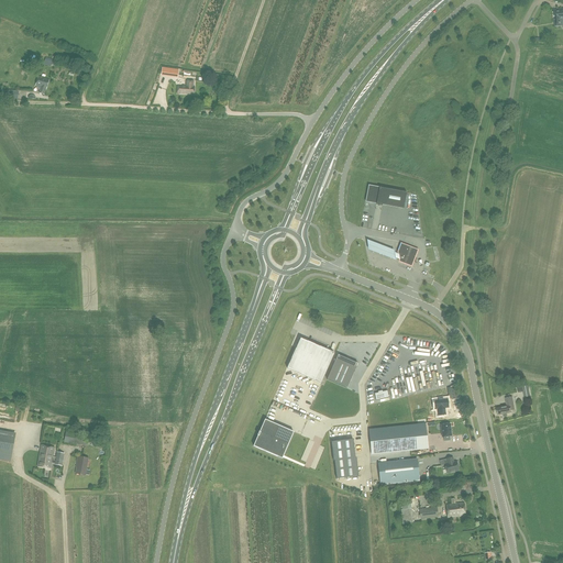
[(562,8),(553,10),(555,26),(562,25),(562,8)]
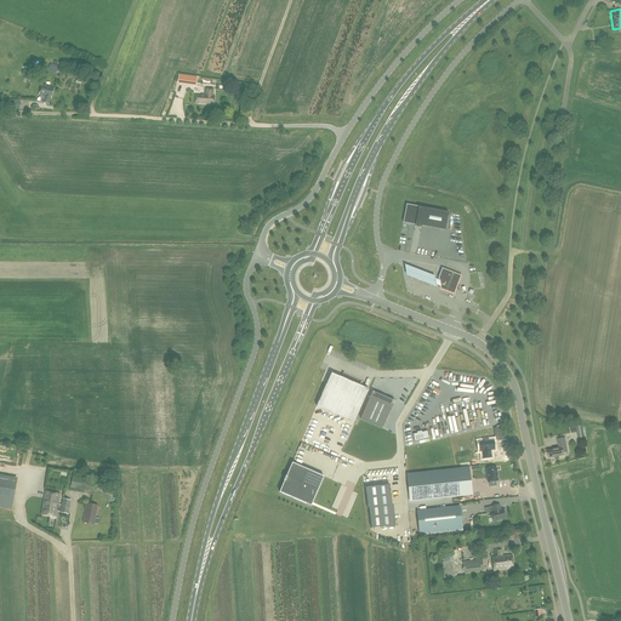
[(49,72),(56,74),(58,67),(50,64),(49,72)]
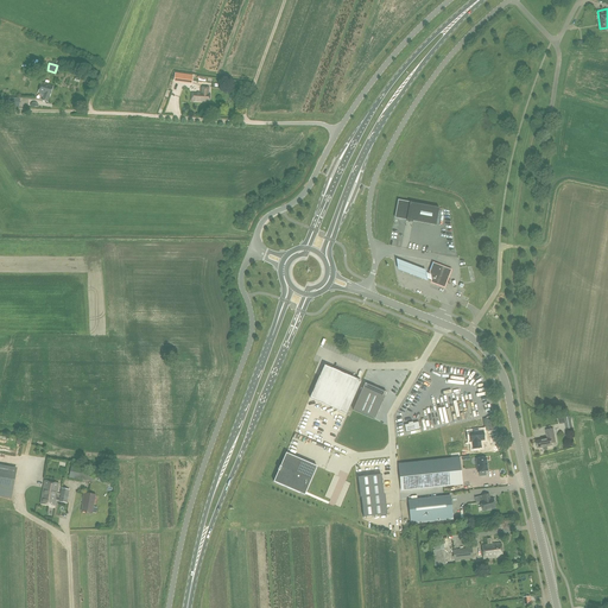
[(54,86),(42,82),(38,93),(44,94),(43,100),(48,102),(50,96),(54,86)]
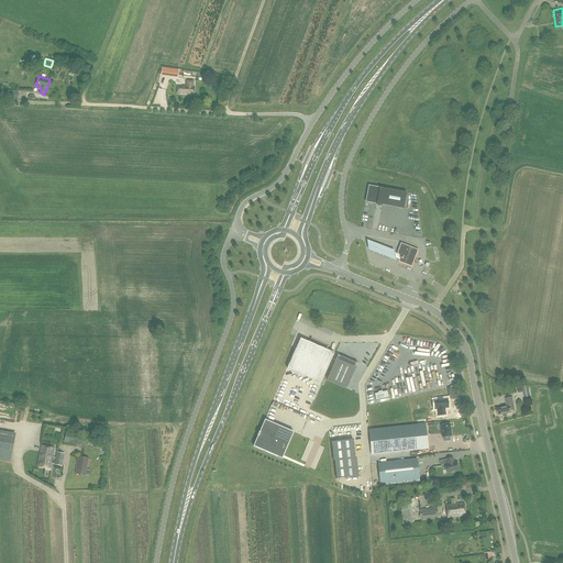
[(194,80),(187,80),(187,86),(178,86),(177,94),(194,95),(195,86),(194,86),(194,80)]
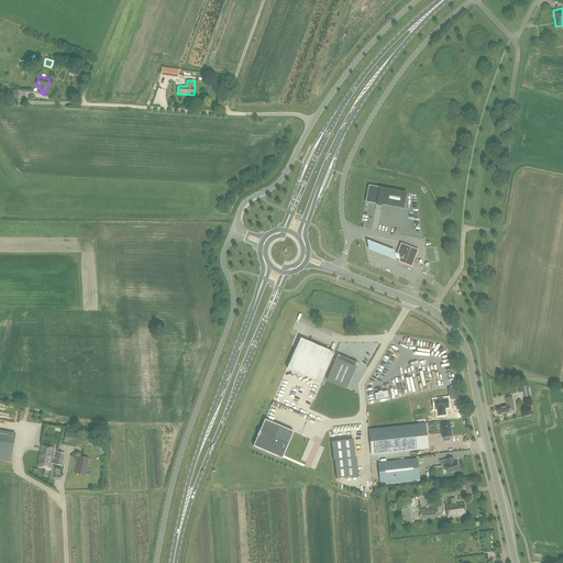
[(18,99),(19,91),(7,90),(7,98),(18,99)]
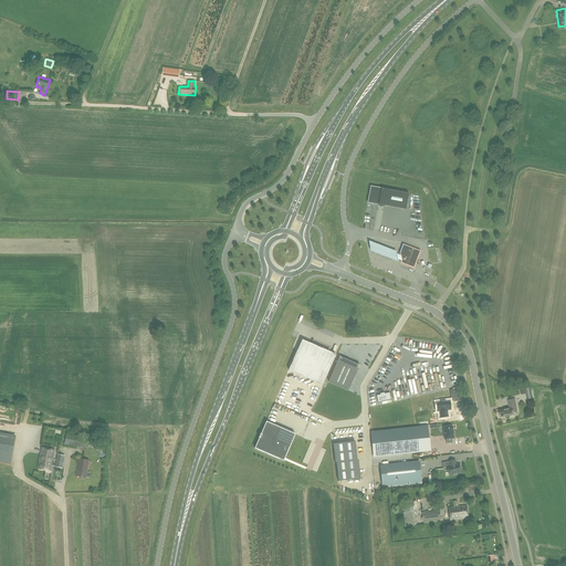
[(406,210),(409,194),(380,188),(381,188),(370,186),(367,202),(378,205),(378,206),(384,207),(384,206),(406,210)]
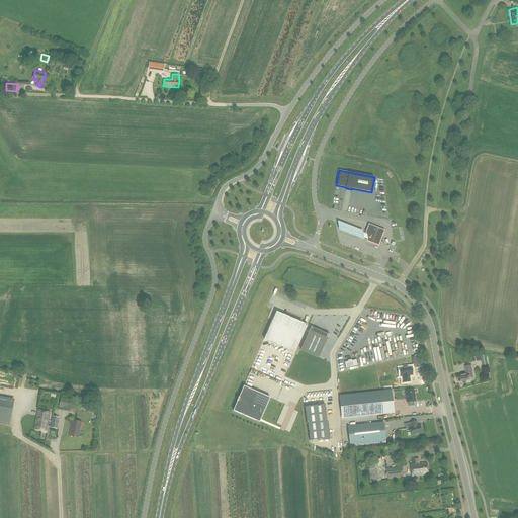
[(346,224),(338,221),(339,230),(347,233),(355,236),(364,240),(363,231),(354,227),(346,224)]
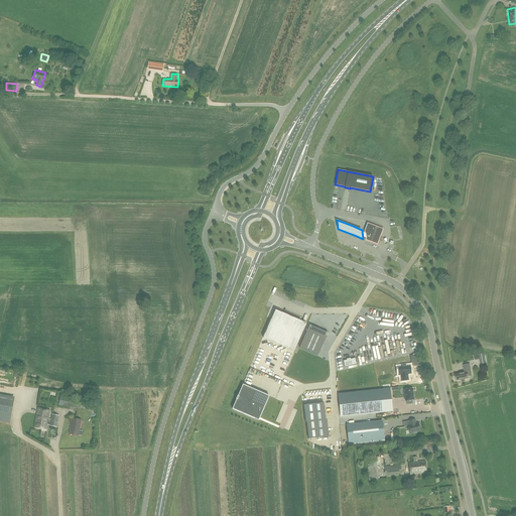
[(366,240),(371,242),(374,233),(380,236),(383,229),(368,223),(365,231),(366,240)]
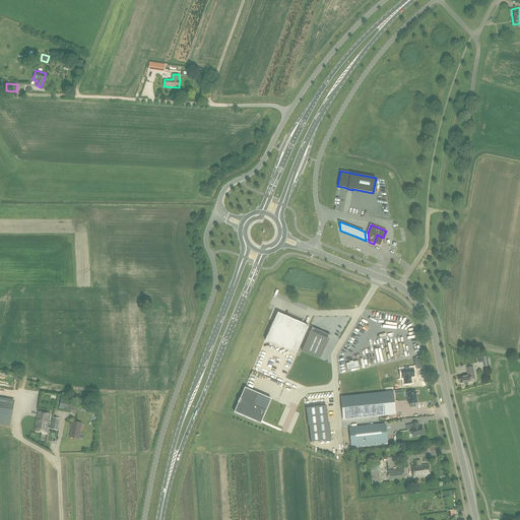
[(330,335),(311,327),(301,350),(319,359),(330,335)]
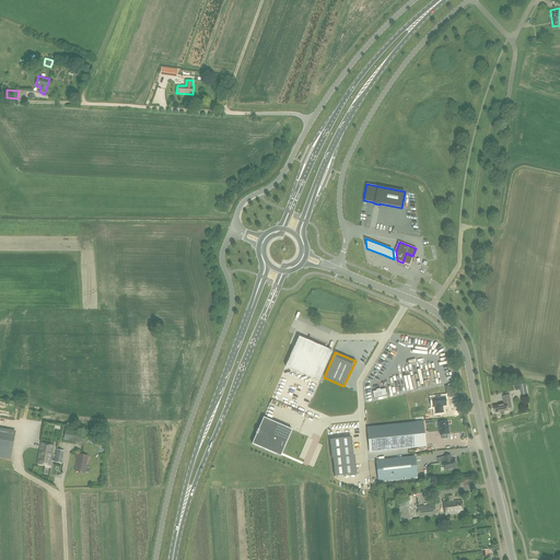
[(520,386),(522,396),(527,395),(525,383),(520,384),(520,382),(514,383),(515,387),(520,386)]
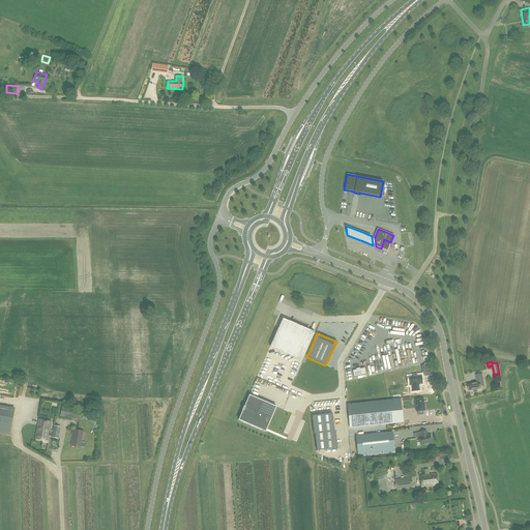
[(356,370),(352,371),(354,377),(365,374),(364,367),(360,369),(356,370)]
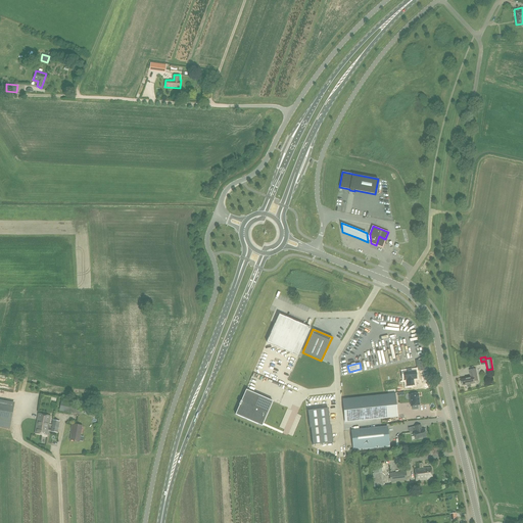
[(469,378),(462,379),(463,385),(470,384),(470,381),(472,381),(472,382),(475,381),(478,381),(476,369),(470,370),(471,377),(469,378)]
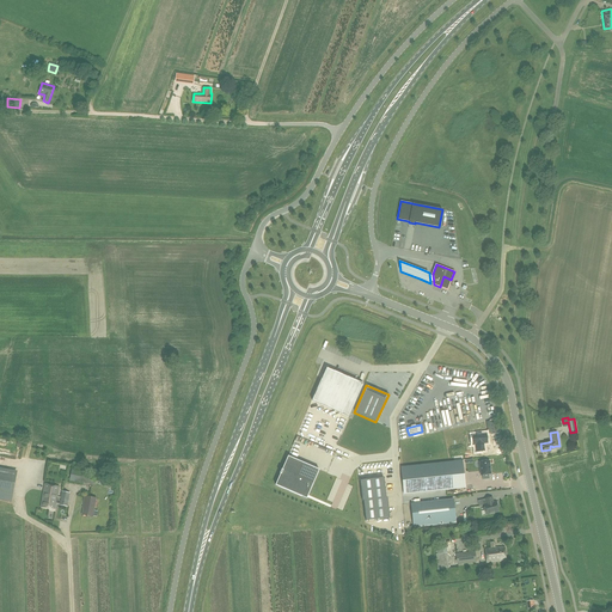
[(483,444),(487,442),(485,434),(472,435),(473,445),(475,444),(476,452),(484,451),(483,444)]
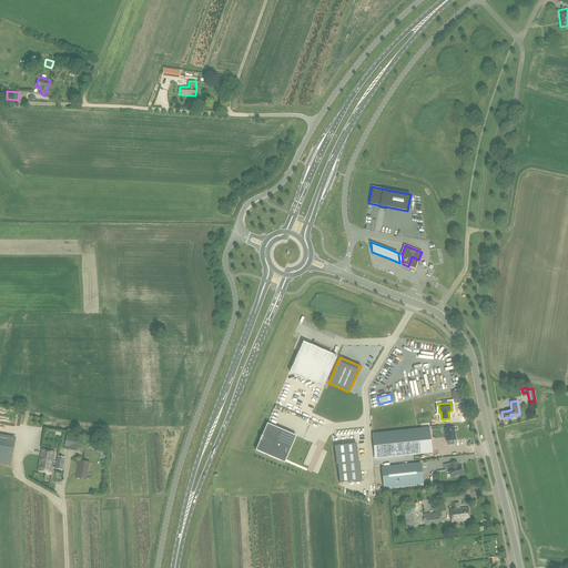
[(267,424),(255,450),(284,463),(296,436),(267,424)]
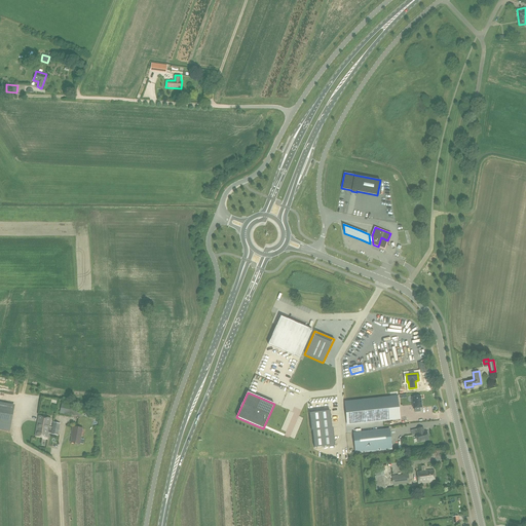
[(398,396),(349,400),(352,424),(400,419),(398,396)]
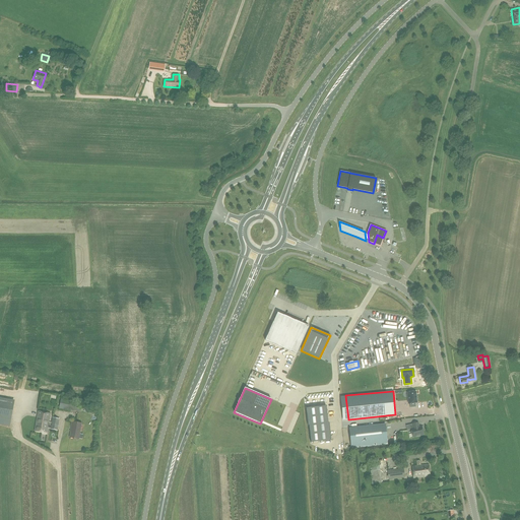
[(415,391),(407,392),(408,403),(410,403),(410,407),(415,407),(415,403),(416,402),(415,391)]
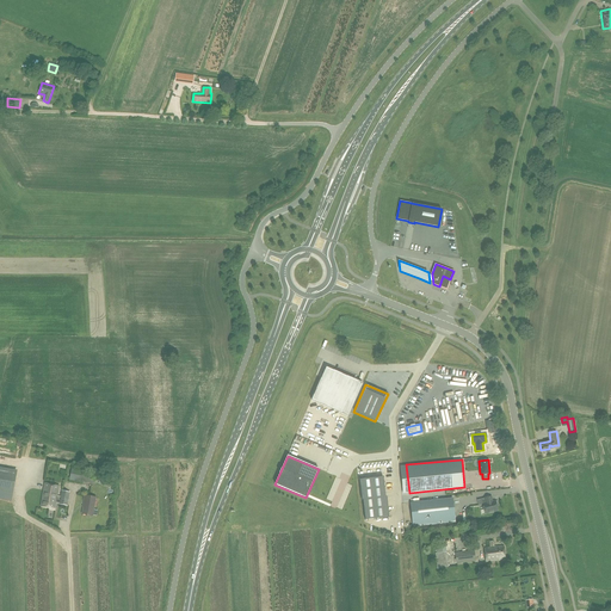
[(94,483),(97,471),(72,468),(69,480),(94,483)]
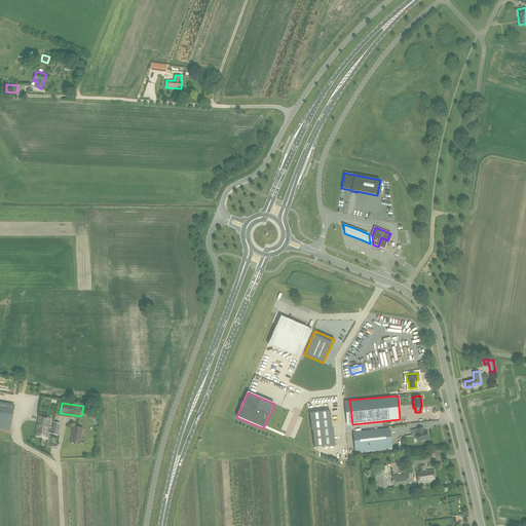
[(0,428),(10,431),(14,409),(0,406),(0,428)]
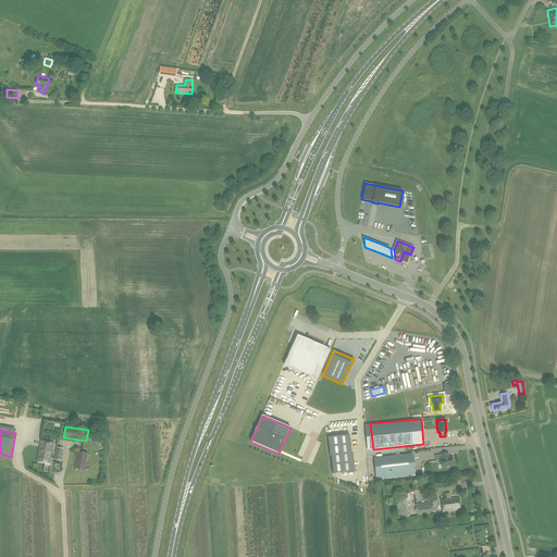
[(349,435),(327,437),(330,456),(331,456),(333,474),(355,471),(353,453),(351,453),(349,435)]
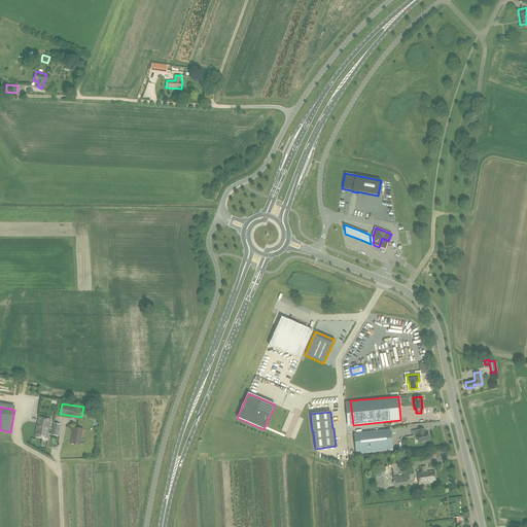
[(50,433),(50,434),(55,435),(59,436),(61,424),(53,423),(51,428),(49,427),(50,419),(38,417),(35,436),(47,438),(48,433),(50,433)]
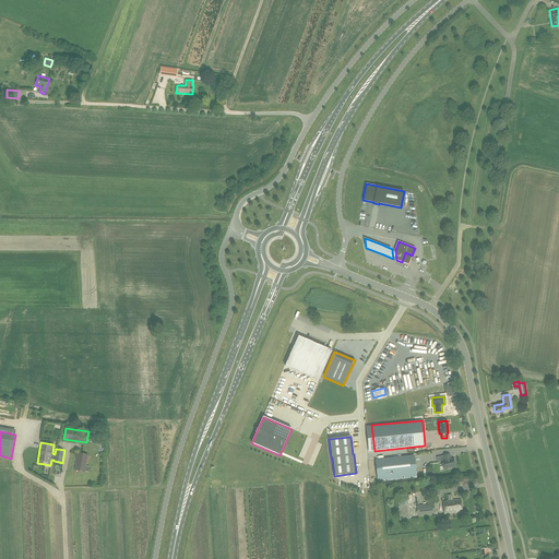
[(85,472),(88,454),(79,453),(76,461),(79,462),(78,463),(76,471),(85,472)]
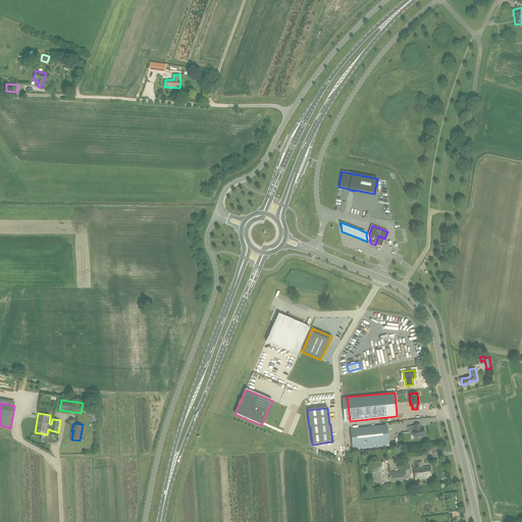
[(414,438),(425,436),(423,428),(421,428),(420,424),(414,426),(415,430),(412,430),(414,438)]
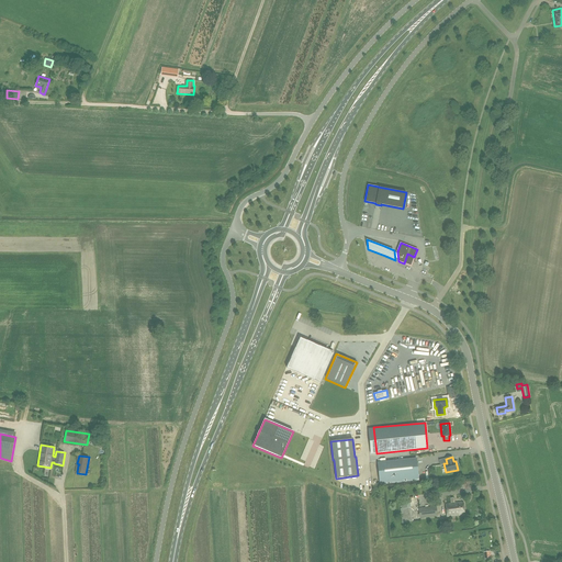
[(378,463),(380,485),(418,481),(416,458),(378,463)]
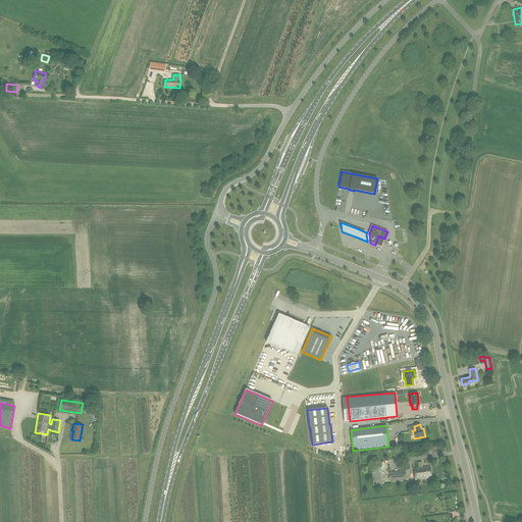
[(431,478),(430,466),(414,468),(415,479),(431,478)]
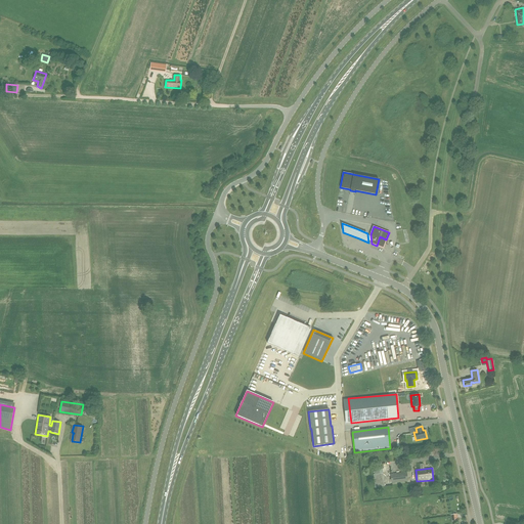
[(406,472),(390,473),(391,482),(407,480),(406,472)]
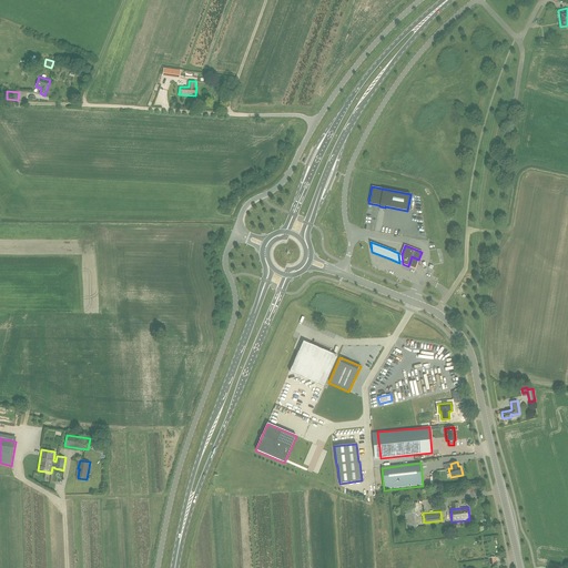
[(415,513),(405,514),(406,529),(416,528),(415,513)]
